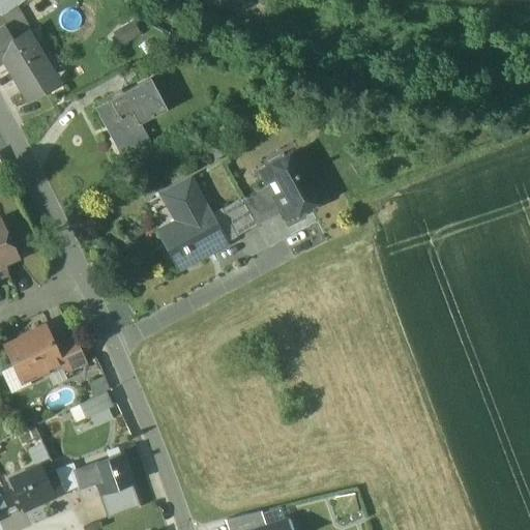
[(37,41),(18,7),(4,17),(1,20),(5,27),(13,41),(27,34),(33,43),(37,41)]
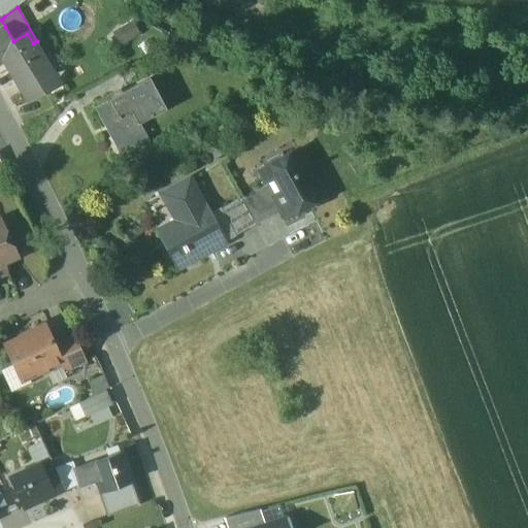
[(83,8),(68,17),(73,25),(88,17),(83,8)]
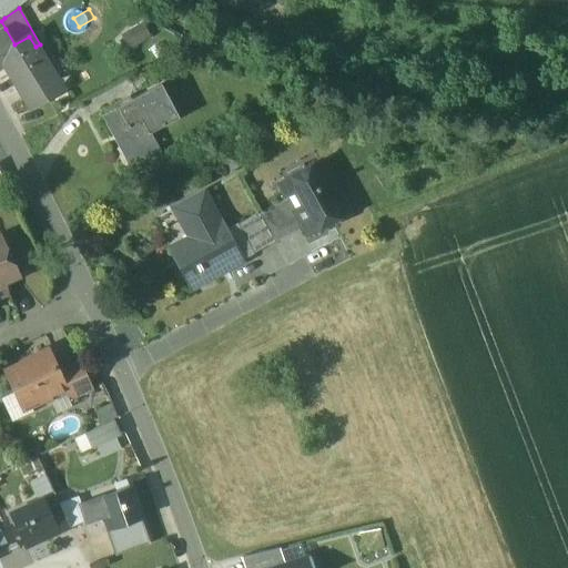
[(0,31),(0,68),(6,66),(21,56),(14,44),(6,29),(0,31)]
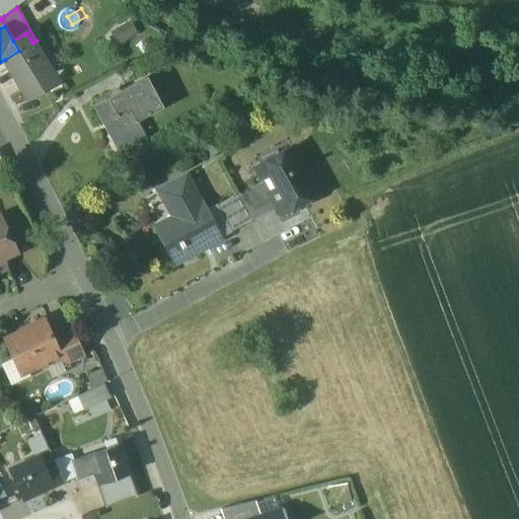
[(26,33),(13,41),(19,51),(5,60),(28,98),(56,82),(38,52),(32,43),(26,33)]
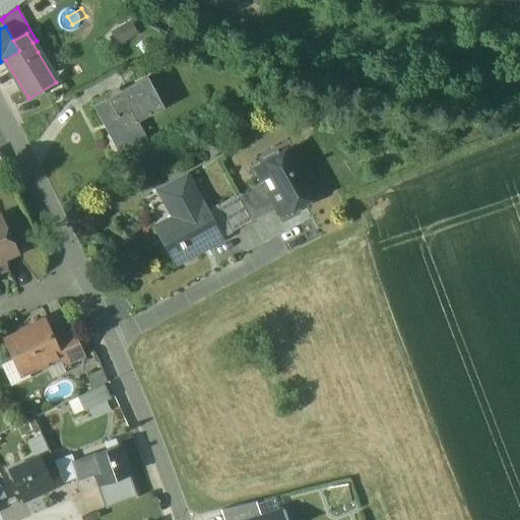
[(146,78),(92,108),(103,125),(110,121),(125,149),(145,139),(135,123),(163,108),(146,78)]
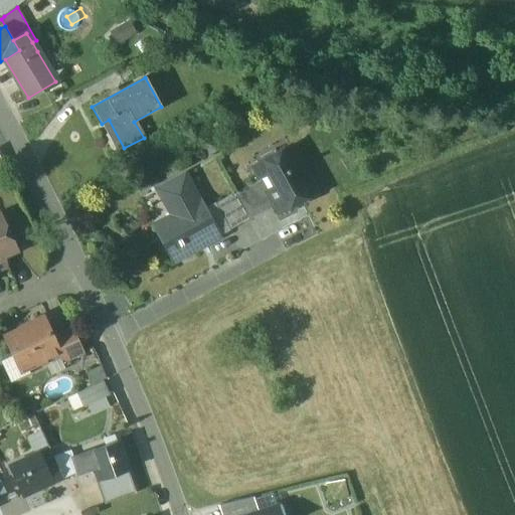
[(293,151),(286,149),(279,152),(272,170),(260,176),(262,179),(276,205),(279,210),(292,204),(293,206),(297,207),(302,205),(303,201),(302,198),(315,190),(293,151)]
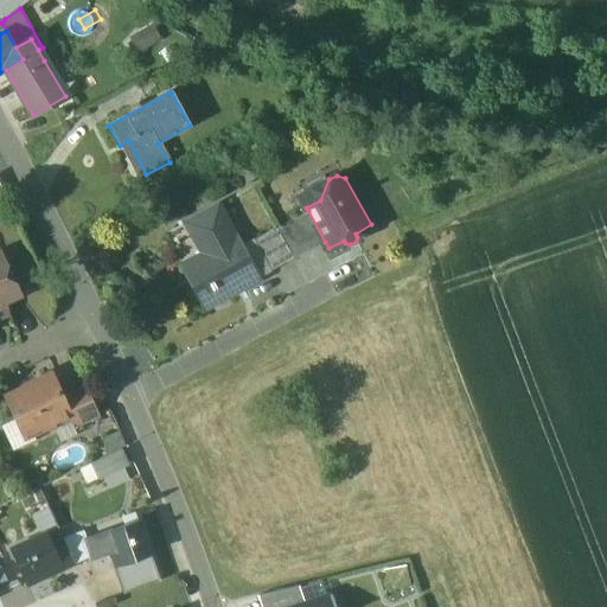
[(256,279),(218,208),(195,221),(213,256),(185,272),(204,307),(256,279)]
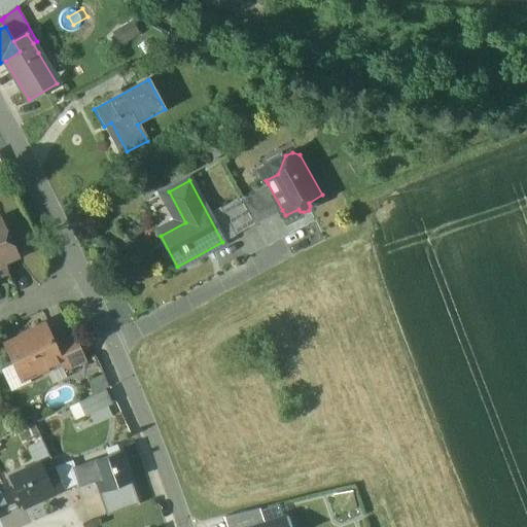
[(268,183),(241,199),(254,224),(282,210),(268,183)]
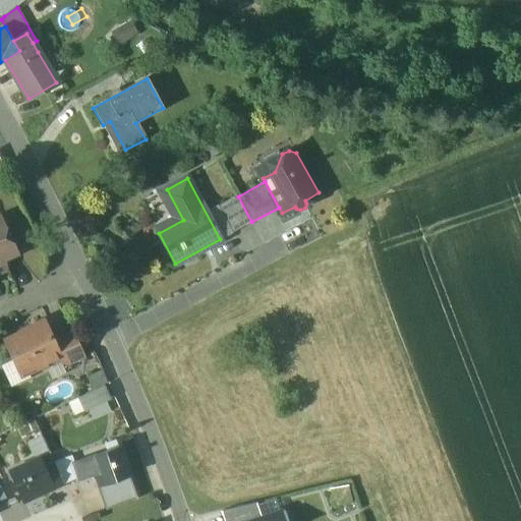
[(237,195),(218,207),(232,233),(251,223),(238,196),(237,195)]
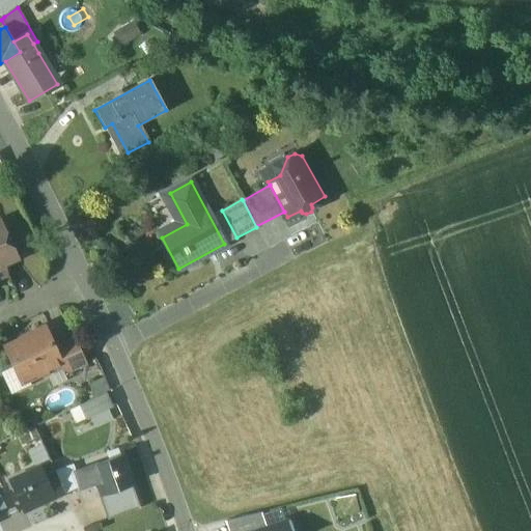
[(0,267),(17,260),(0,224),(0,267)]
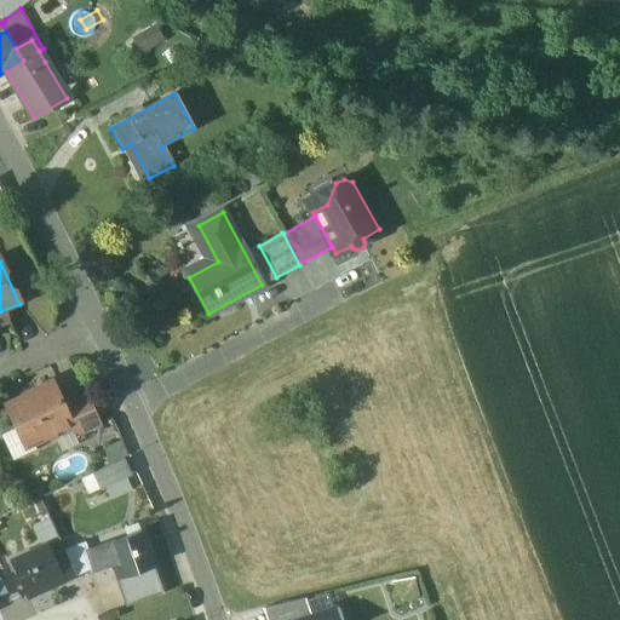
[(52,382),(26,394),(27,397),(5,406),(16,428),(18,432),(27,429),(34,443),(53,435),(52,432),(70,425),(72,424),(64,408),(52,382)]
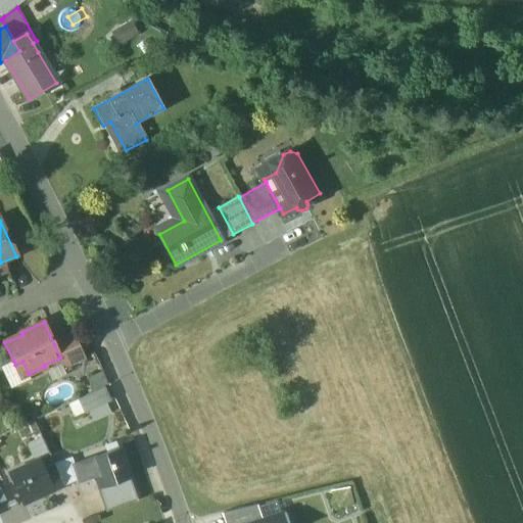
[(83,360),(72,335),(54,344),(60,358),(59,359),(63,369),(83,360)]
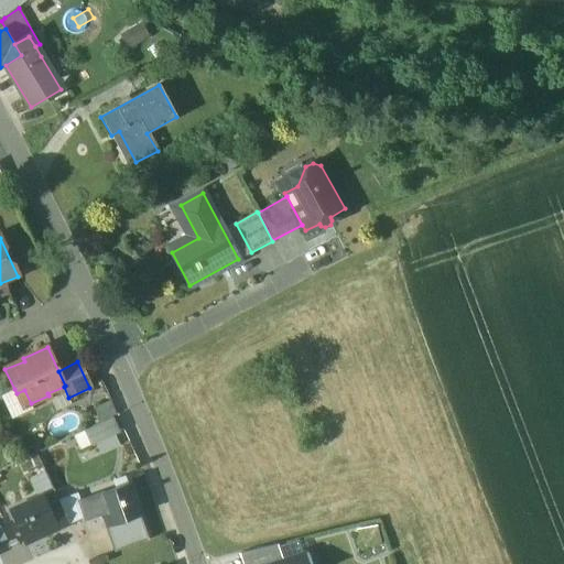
[(17,393),(14,389),(0,396),(11,420),(33,409),(31,403),(24,390),(17,393)]
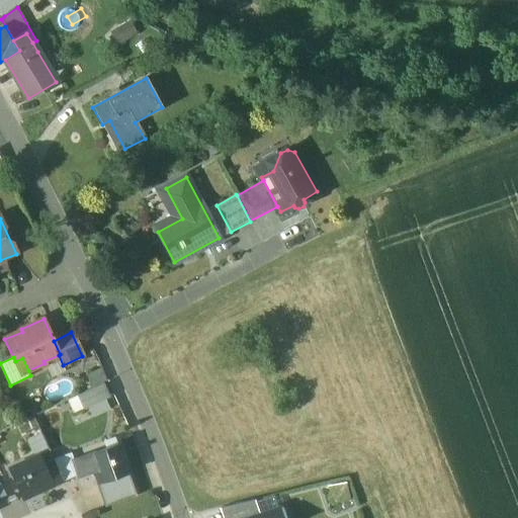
[(70,396),(75,410),(89,404),(93,415),(115,407),(99,367),(87,372),(93,386),(70,396)]
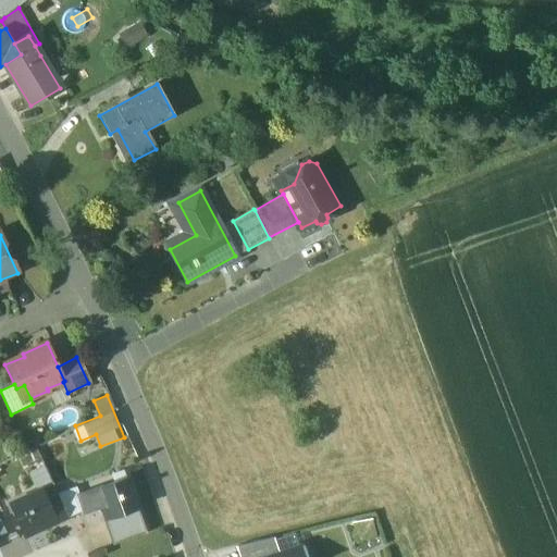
[(128,479),(99,489),(103,502),(98,504),(99,509),(103,522),(138,509),(128,479)]
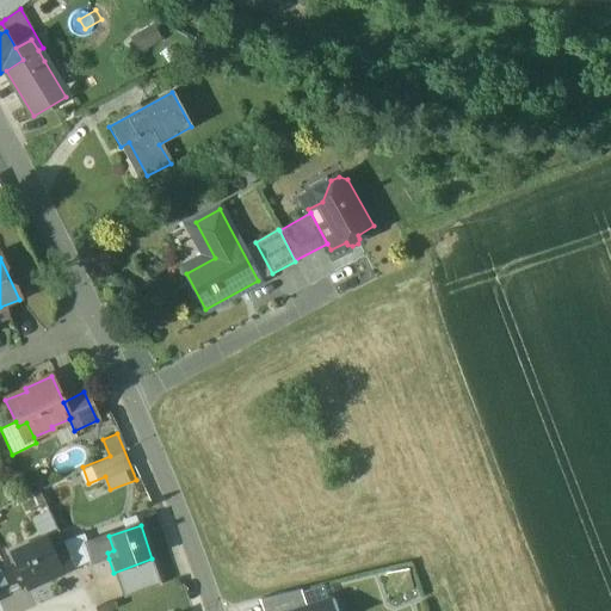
[(109,536),(87,543),(94,563),(109,559),(107,553),(113,550),(109,536)]
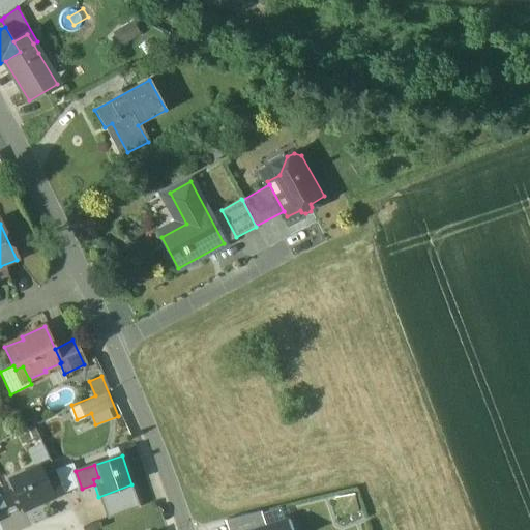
[(40,467),(12,480),(24,505),(34,500),(37,506),(54,499),(46,479),(40,467)]
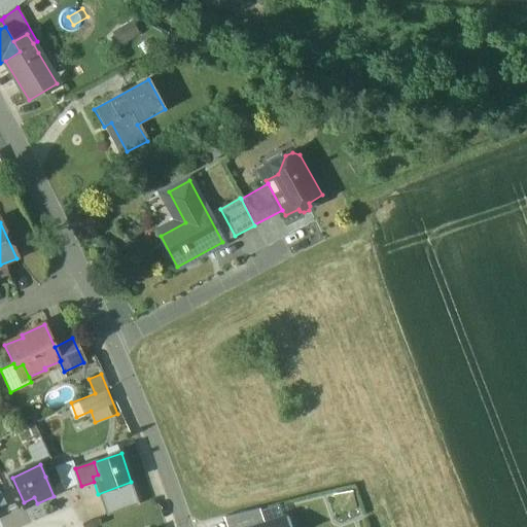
[(65,491),(57,471),(45,477),(54,496),(65,491)]
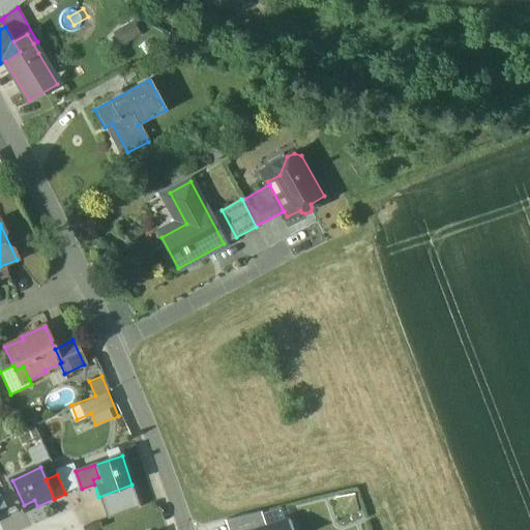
[(131,484),(98,497),(107,520),(140,507),(131,484)]
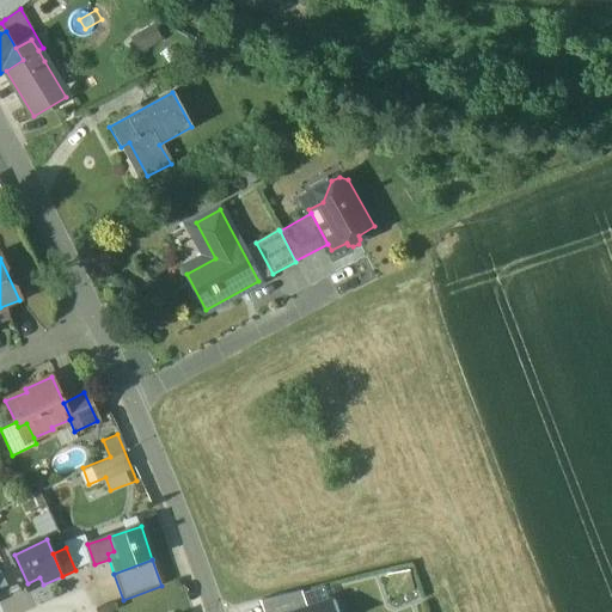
[(301,591),(259,600),(263,611),(295,611),(307,609),(301,591)]
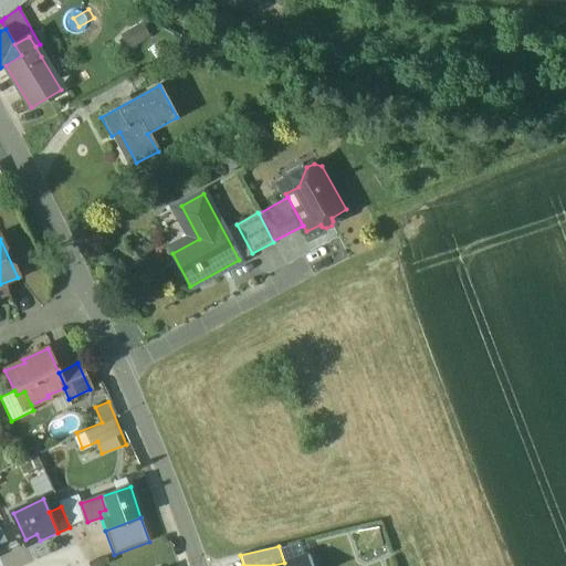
[(284,563),(273,565),(313,565),(308,554),(284,563)]
